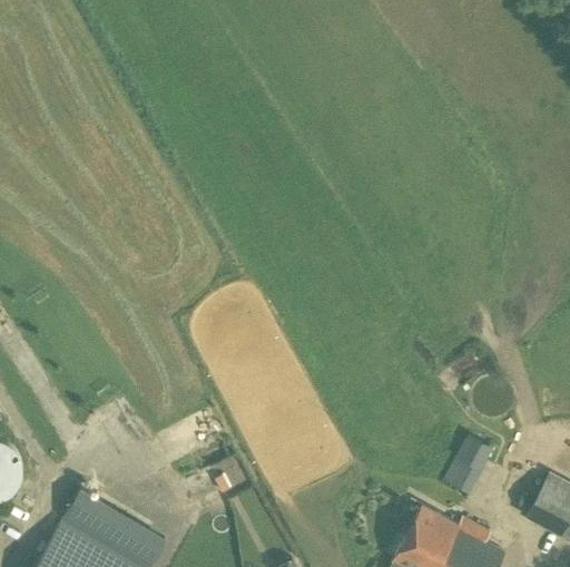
[(468,434),(455,457),(480,471),(485,462),(493,448),(468,434)]
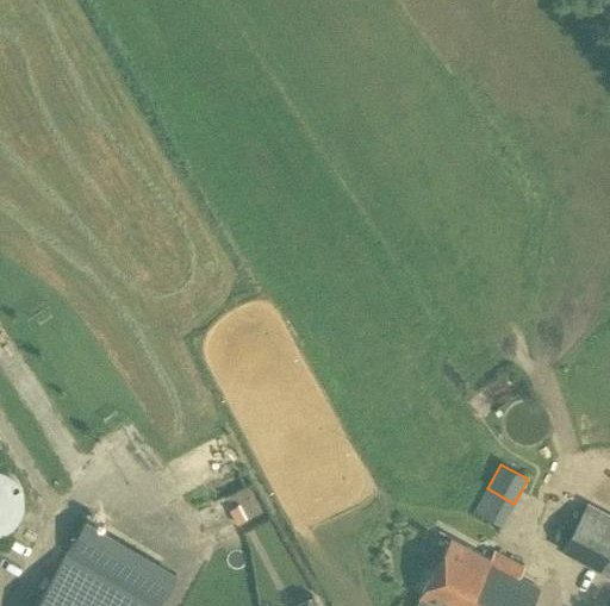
[(0,535),(5,535),(10,531),(14,528),(18,524),(20,519),(23,513),(24,508),(24,503),(24,497),(23,491),(20,486),(17,481),(12,478),(8,474),(2,472),(0,470),(0,535)]
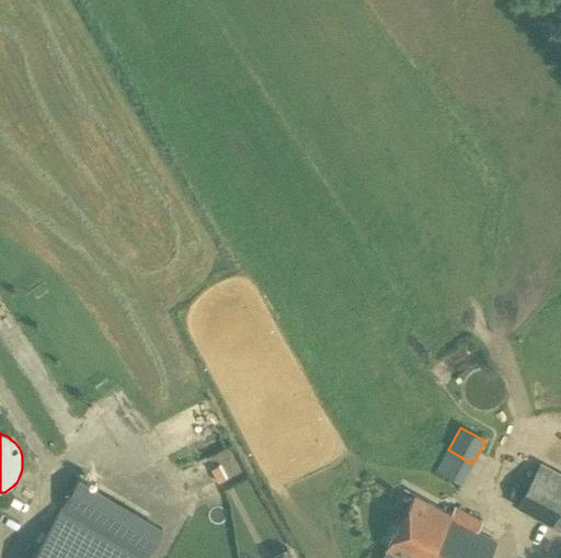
[(225,468),(215,473),(219,484),(244,474),(235,448),(219,454),(225,468)]
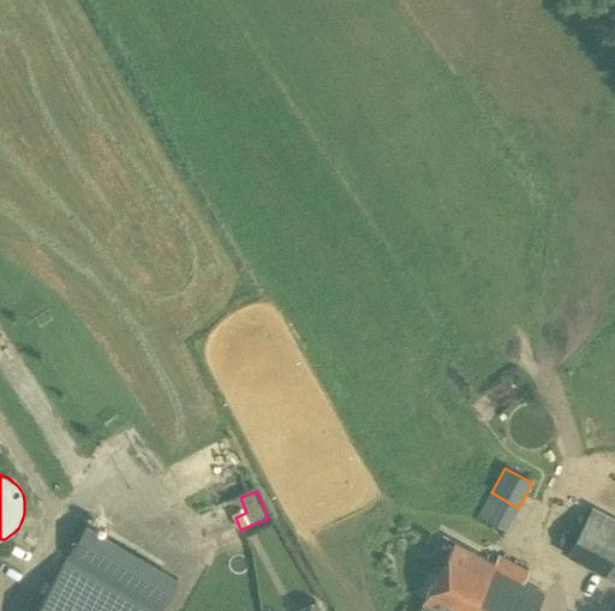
[(614,583),(614,525),(593,513),(568,557),(614,583)]
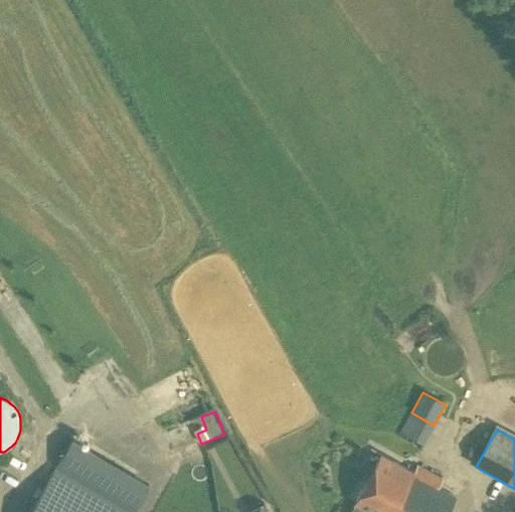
[(134,511),(149,487),(71,442),(54,470),(29,511),(134,511)]
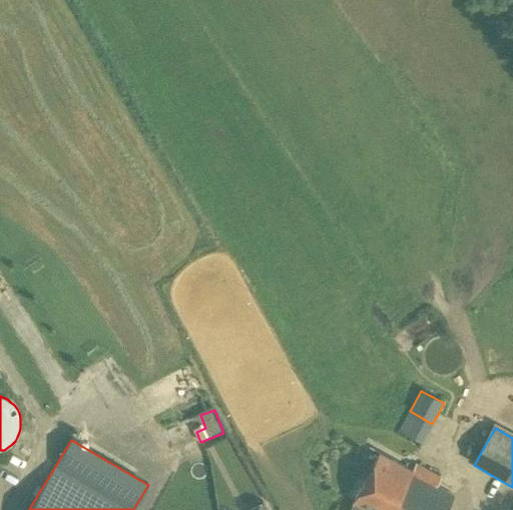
[(411,473),(378,455),(352,504),(353,505),(350,509),(446,509),(452,499),(411,474),(411,473)]
